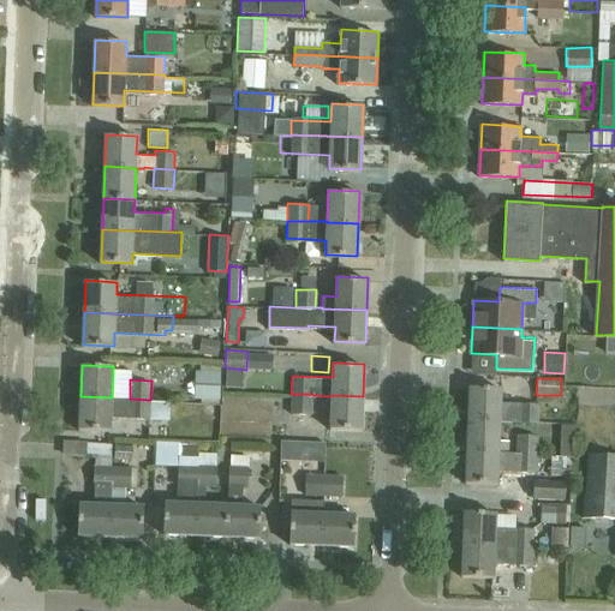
[(470,385),(469,418),(500,419),(500,420),(538,421),(538,419),(548,419),(548,406),(538,405),(538,402),(501,400),(501,387),(470,385)]
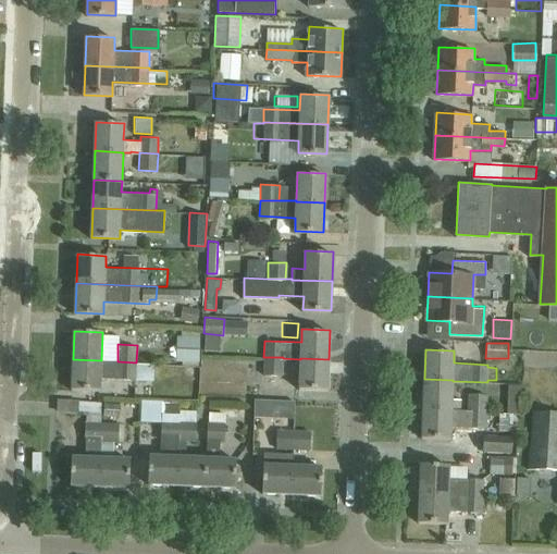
[(283,357),(263,357),(262,374),(282,374),(283,358),(283,357)]
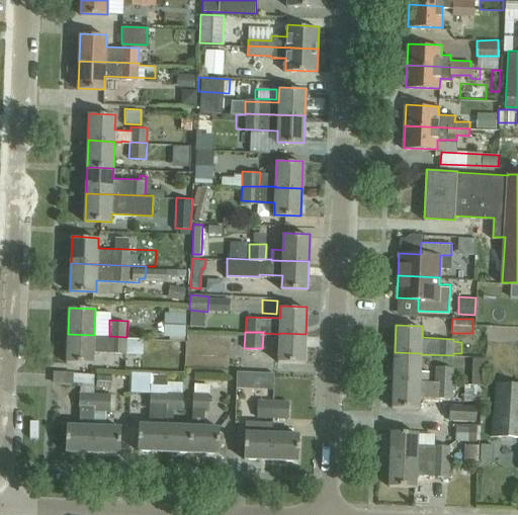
[(279,333),(279,334),(278,360),(305,361),(306,334),(279,333)]
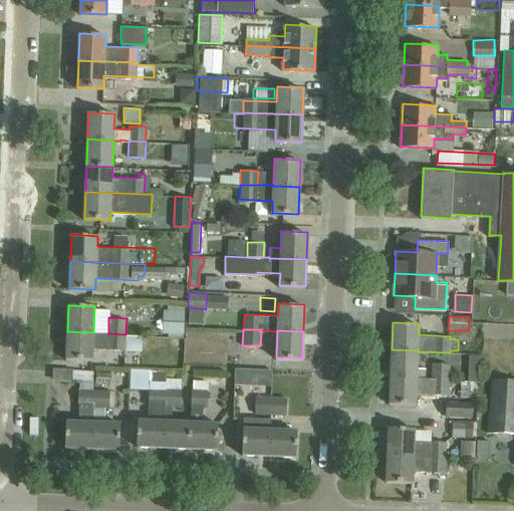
[(93,332),(67,331),(66,358),(92,359),(92,346),(141,348),(142,334),(125,334),(108,333),(108,332),(93,331),(93,332)]
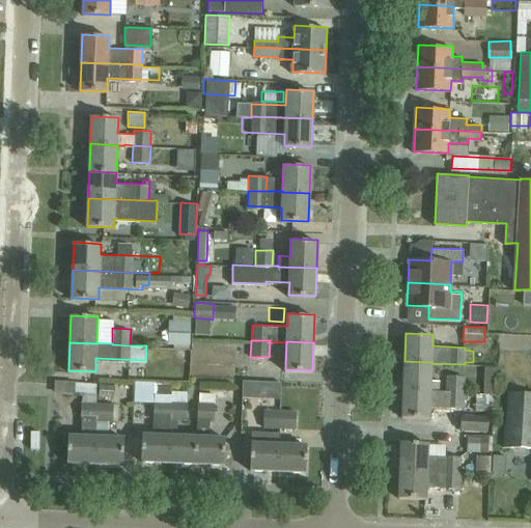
[(431,363),(431,362),(404,361),(403,388),(430,389),(430,390),(439,390),(440,381),(430,381),(431,363)]
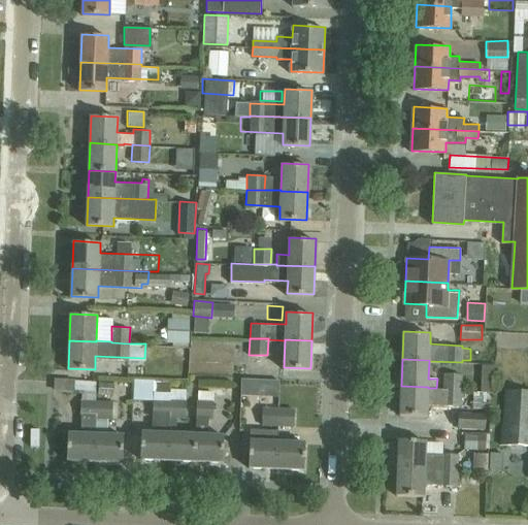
[(481,364),(481,390),(493,391),(494,365),(481,364)]
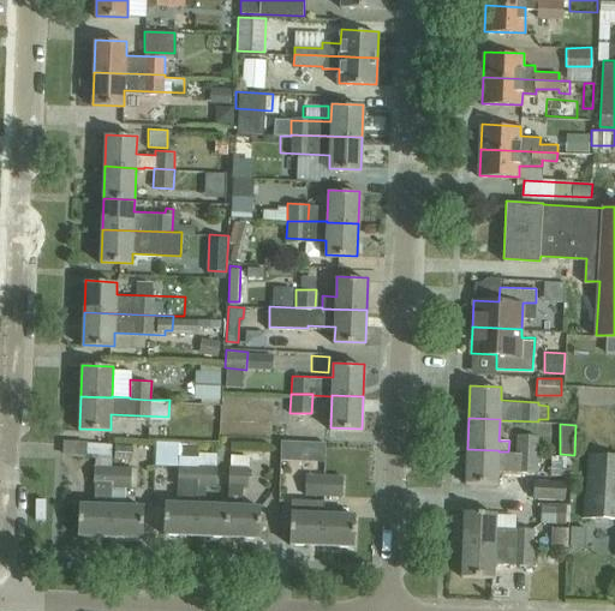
[(515,433),(515,453),(537,453),(538,435),(515,433)]
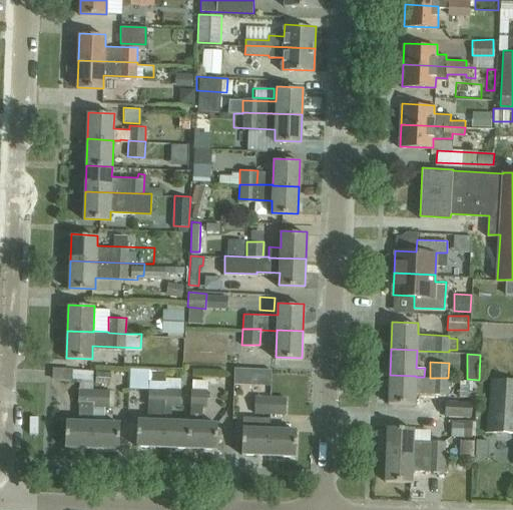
[(79,387),(91,387),(92,369),(72,368),(72,378),(79,379),(79,387)]
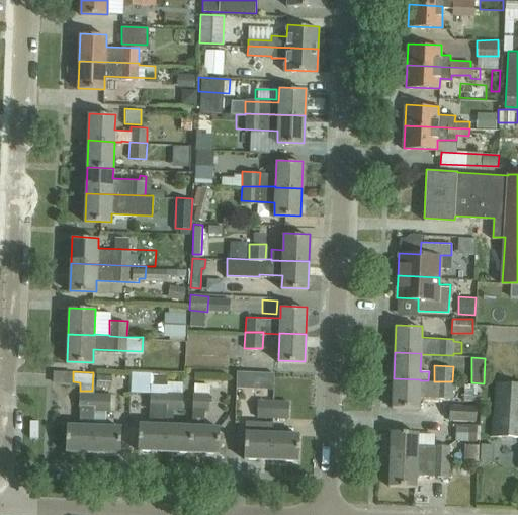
[(419,407),(420,380),(420,379),(394,378),(393,406),(419,407)]
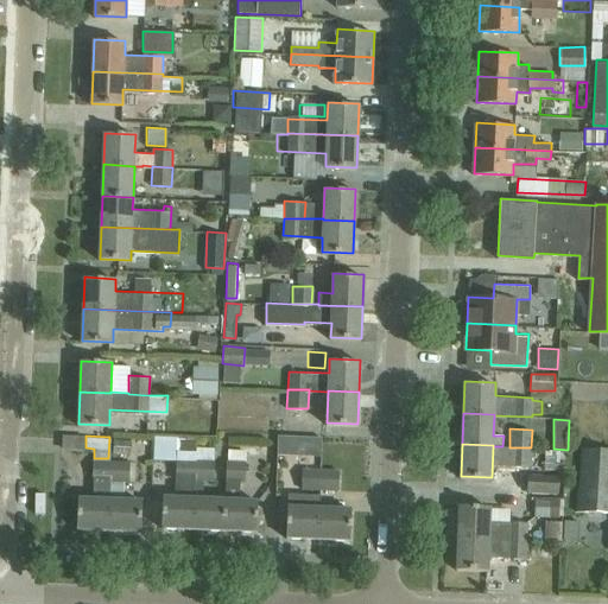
[(196,458),(194,527),(225,528),(226,497),(225,497),(202,497),(202,479),(213,479),(214,446),(196,446),(196,458)]
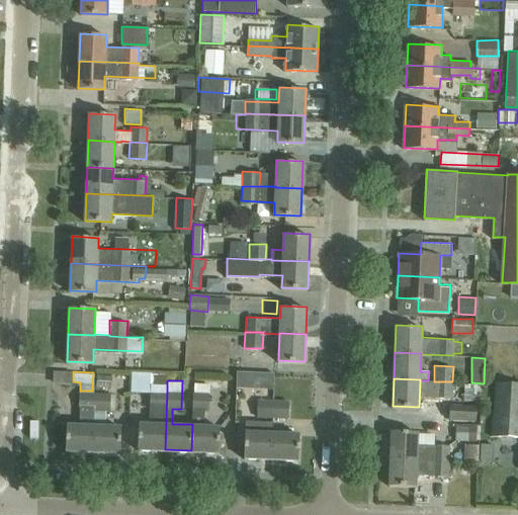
[(493,433),(517,434),(517,381),(496,380),(493,433)]
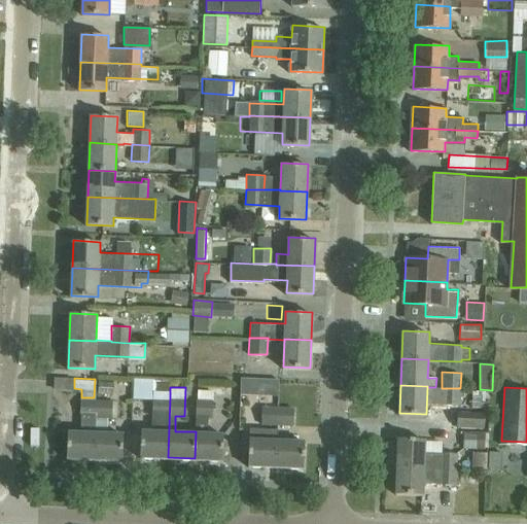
[(460,404),(460,388),(442,388),(441,404),(460,404)]
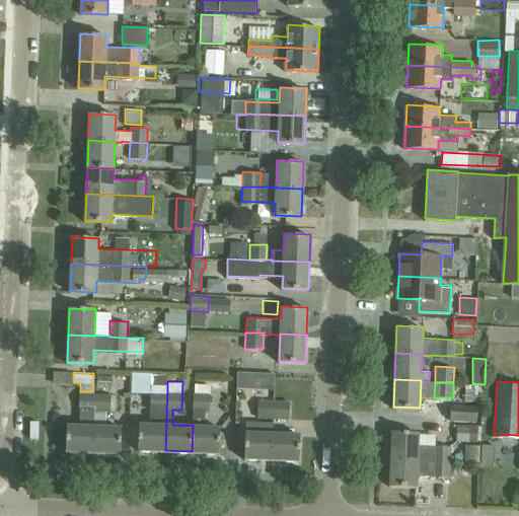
[(220,426),(204,426),(204,411),(208,411),(209,384),(196,384),(195,393),(193,393),(192,425),(193,425),(192,451),(219,452),(220,426)]
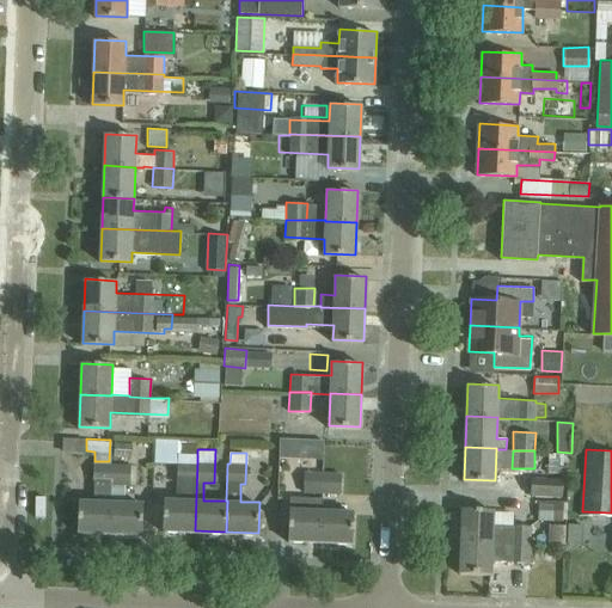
[(163,529),(195,530),(197,461),(179,460),(178,483),(182,483),(182,499),(164,498),(163,529)]
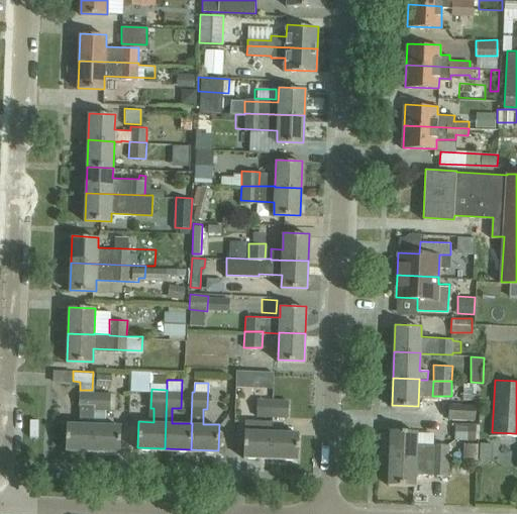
[(80,407),(79,423),(67,422),(66,449),(93,450),(95,391),(80,391),(79,407),(80,407)]
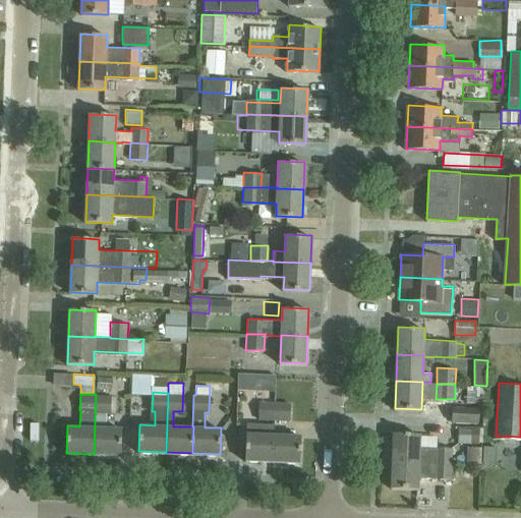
[(96,394),(94,454),(120,454),(121,427),(105,427),(106,411),(110,411),(111,395),(96,394)]
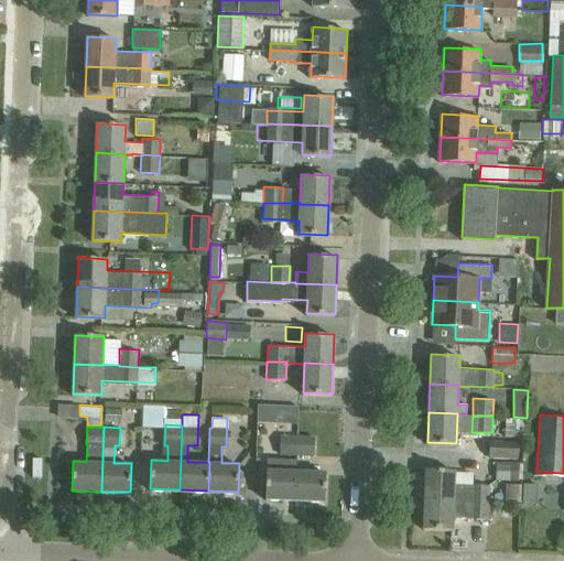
[(280,452),(297,453),(297,435),(281,434),(280,452)]
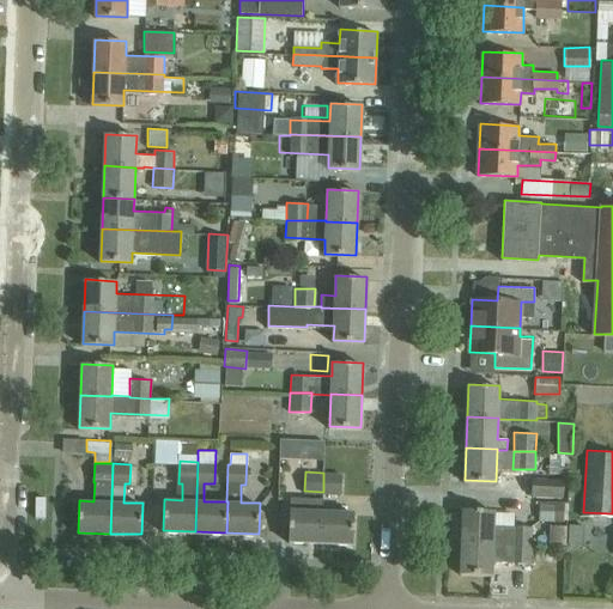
[(343,473),(323,473),(323,492),(341,492),(343,473)]
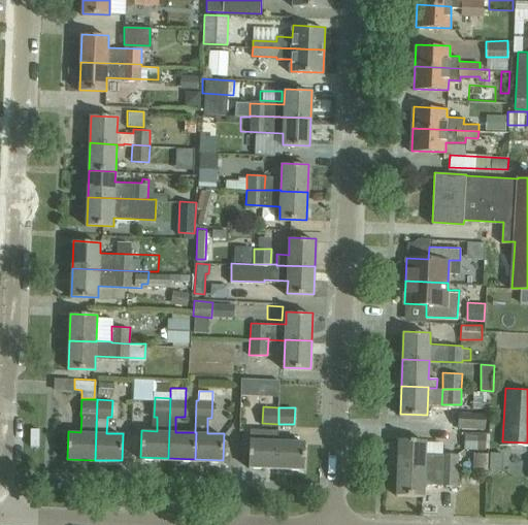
[(484,414),(463,413),(462,427),(483,428),(484,414)]
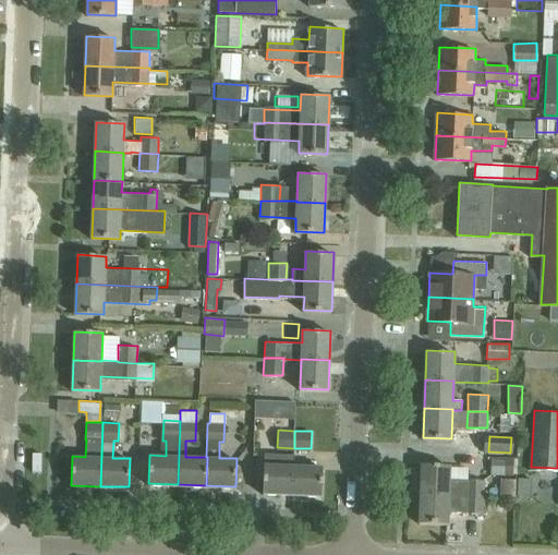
[(513,457),(490,457),(489,474),(512,474),(513,457)]
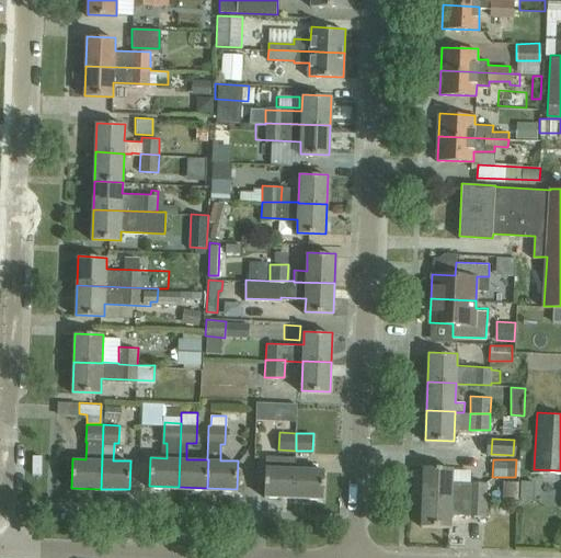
[(460,497),(461,485),(451,485),(453,467),(424,466),(423,496),(460,497)]
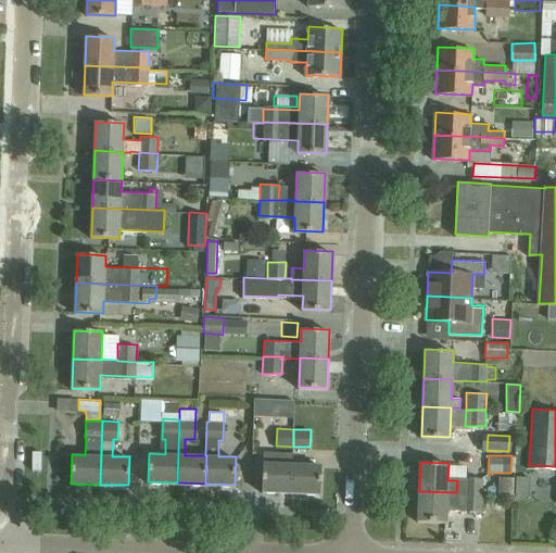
[(291,492),(292,464),(263,463),(262,491),(291,492)]
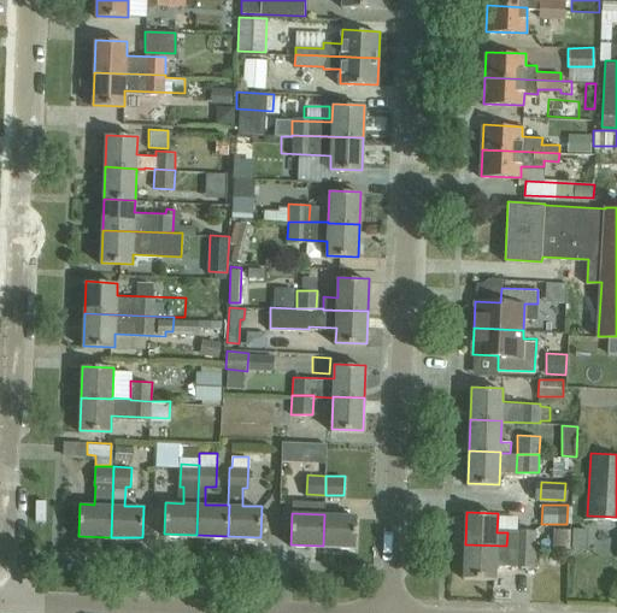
[(324,514),(323,546),(356,547),(357,516),(324,514)]
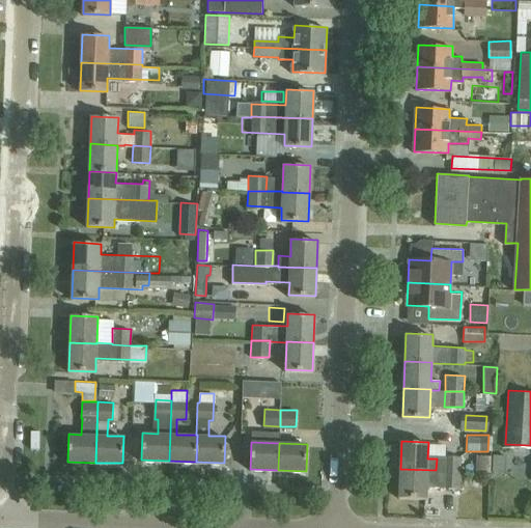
[(459,471),(460,461),(460,455),(444,454),(444,470),(444,471),(459,471)]
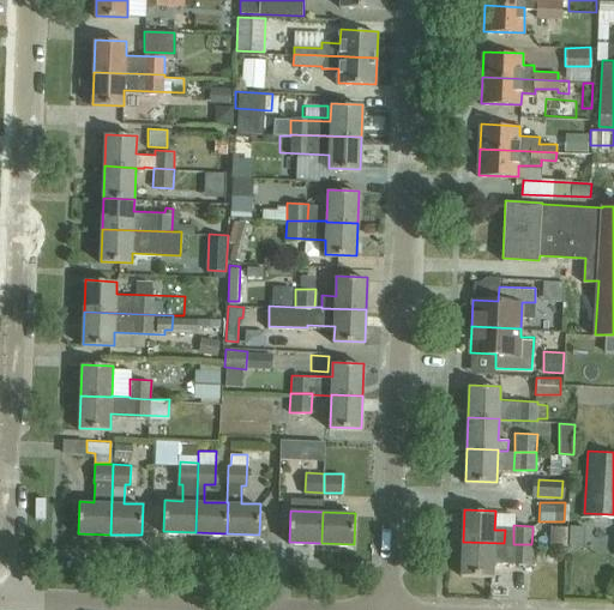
[(504,543),(463,542),(462,574),(492,575),(493,561),(531,562),(531,544),(513,544),(513,543),(504,543)]
